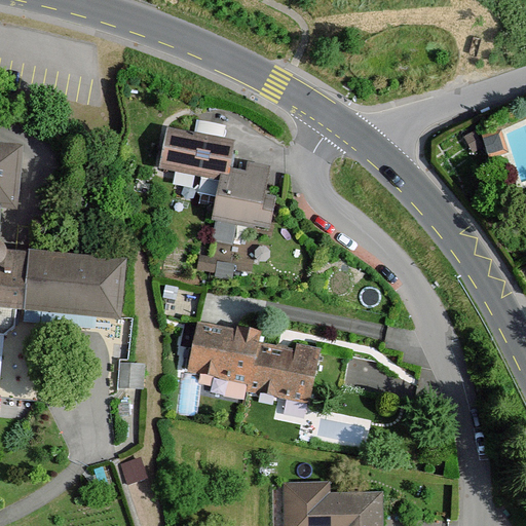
[(233,168),(238,142),(167,128),(161,165),(223,177),(232,178),(233,168)]
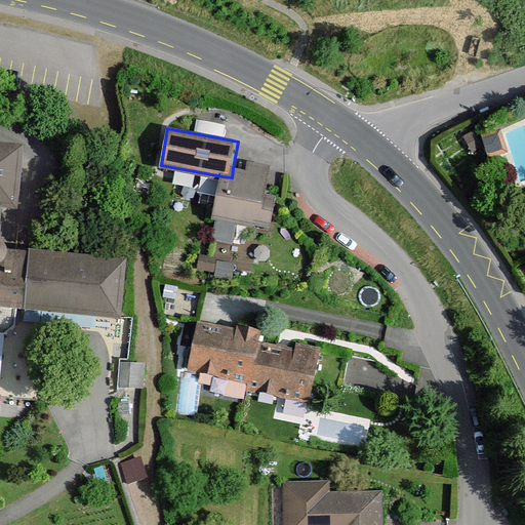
[(496,130),(477,135),(482,156),(500,152),(496,130)]
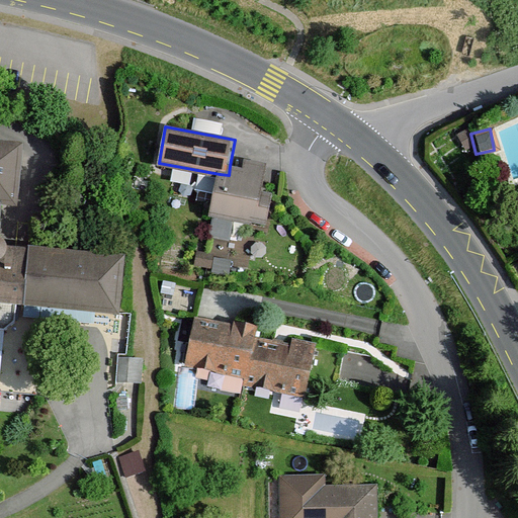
[(0,392),(36,396),(45,308),(113,315),(118,263),(5,252),(5,256),(2,255),(2,251),(0,248),(0,205),(12,206),(17,152),(0,150),(0,392)]
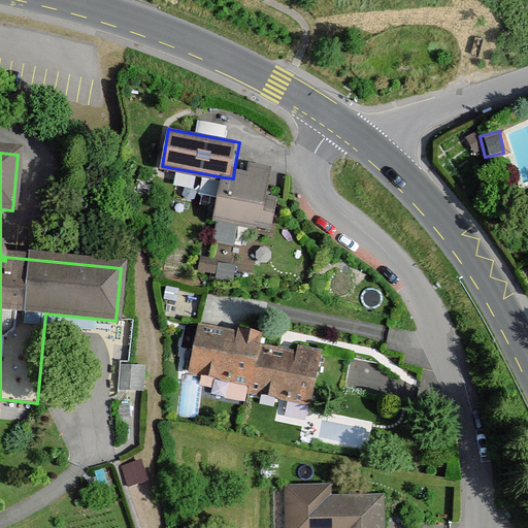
[(246,171),(234,169),(233,178),(224,177),(212,241),(233,245),(237,226),(256,229),(257,224),(273,227),(278,198),(267,196),(273,168),(249,163),(246,171)]
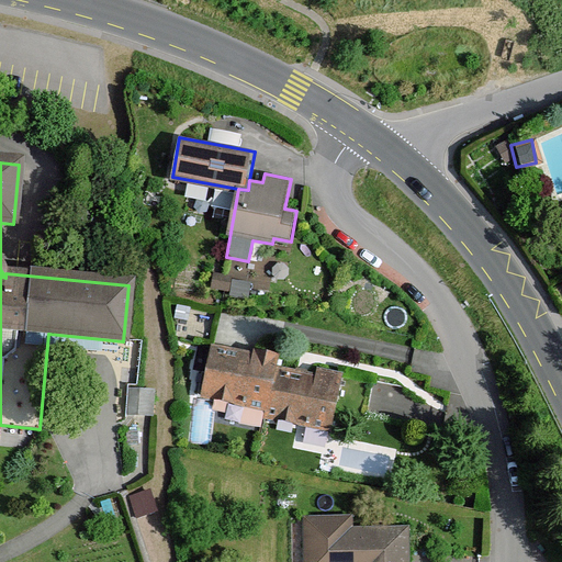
[(229,277),(213,273),(211,288),(227,291),(229,277)]
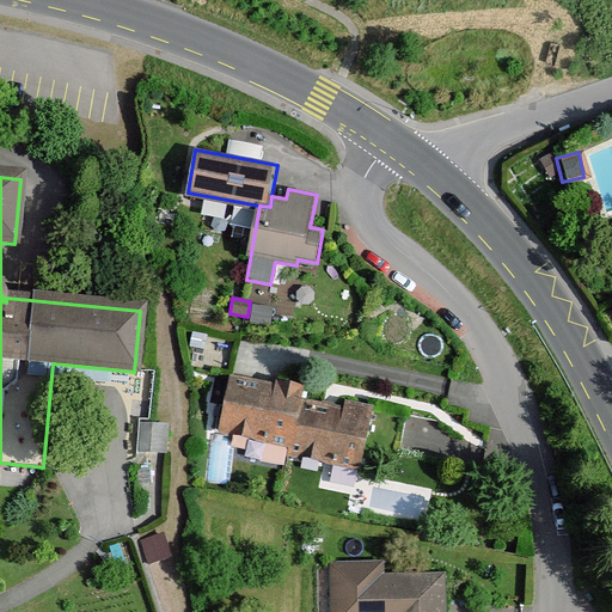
[(273,307),(254,304),(250,320),(270,324),(273,307)]
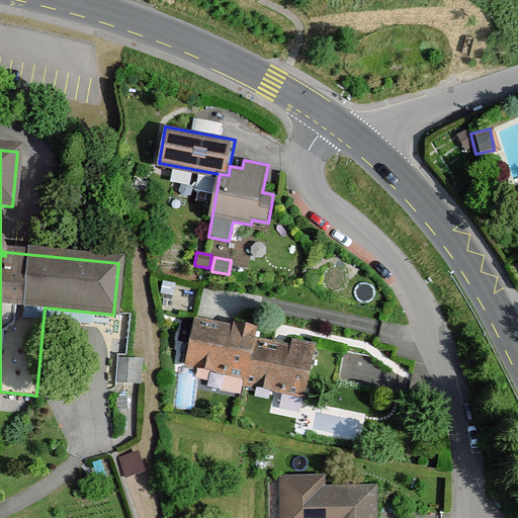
[(234,330),(193,321),(184,366),(246,379),(254,338),(257,327),(235,322),(234,330)]
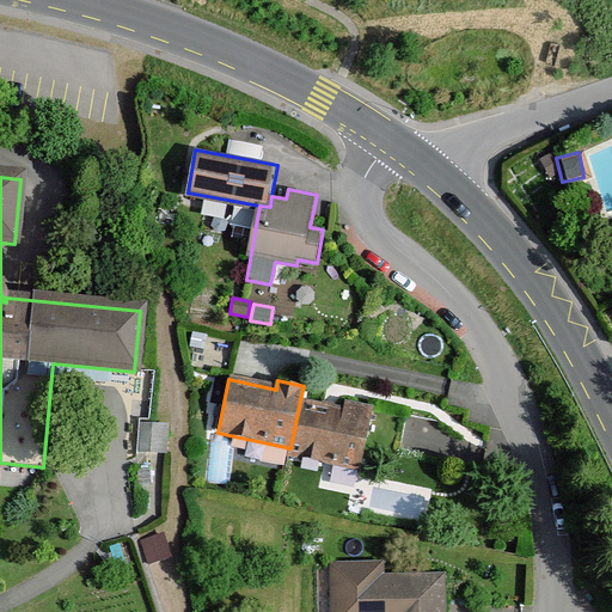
[(300,399),(291,448),(288,457),(361,472),(374,408),(346,402),(344,409),(300,399)]
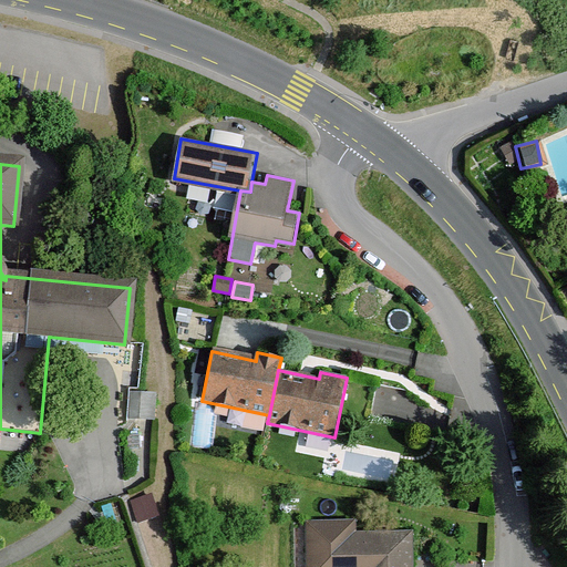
[(408,566),(408,536),(311,535),(310,566),(408,566)]
